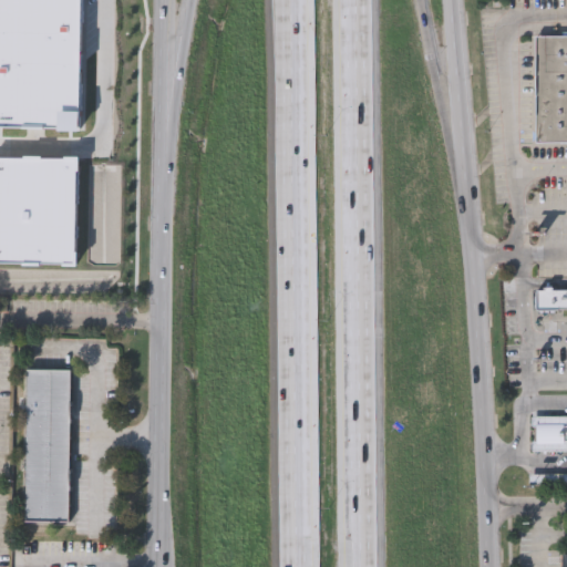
[(0,0),(82,0),(82,113),(82,132),(0,131),(0,0)]
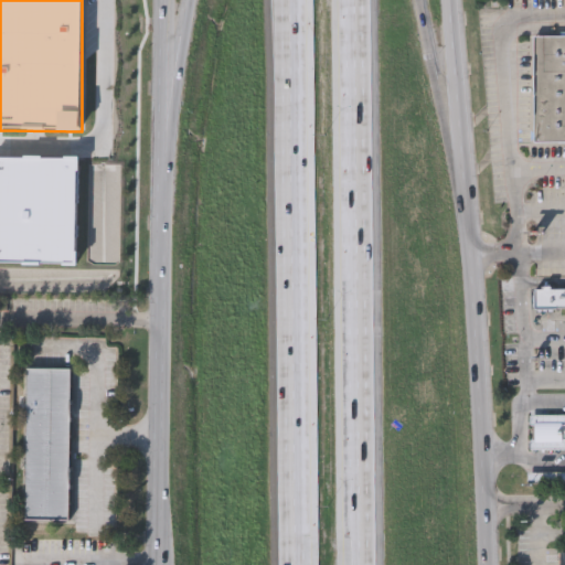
[(564,142),(533,144),(531,33),(564,32),(564,142)]
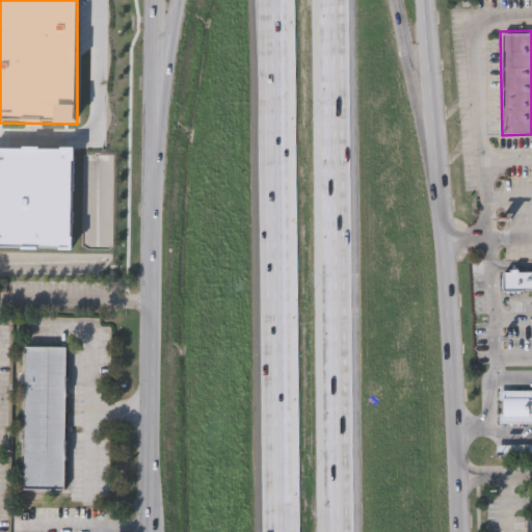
[(0,149),(73,150),(72,248),(0,247),(0,149)]
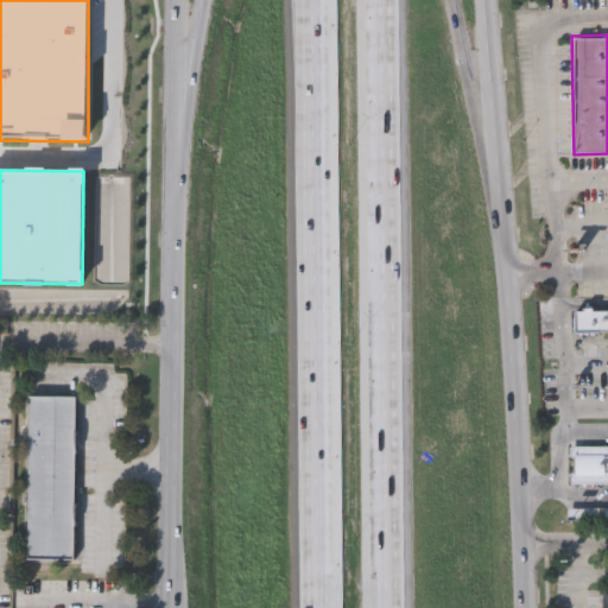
[(572,308),(607,308),(607,331),(572,331),(572,308)]
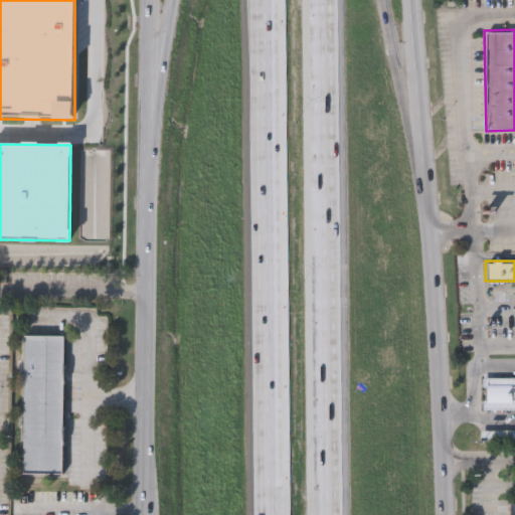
[(24,475),(24,336),(64,337),(64,475),(24,475)]
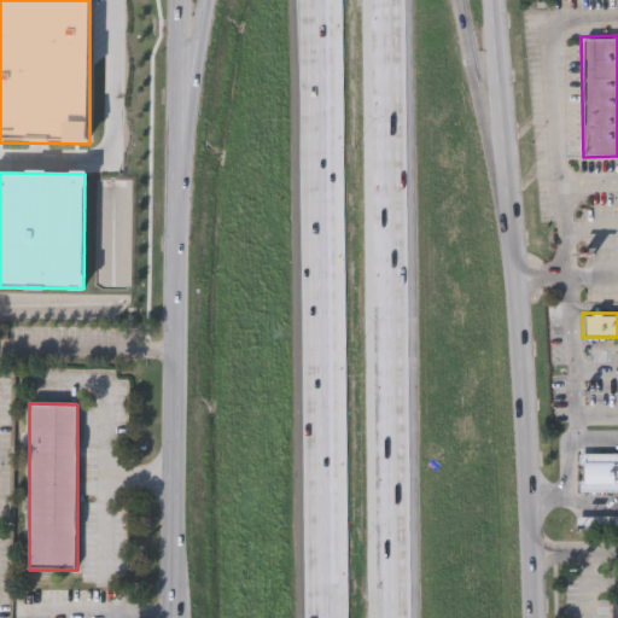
[(617,490),(581,490),(581,453),(617,453),(617,490)]
